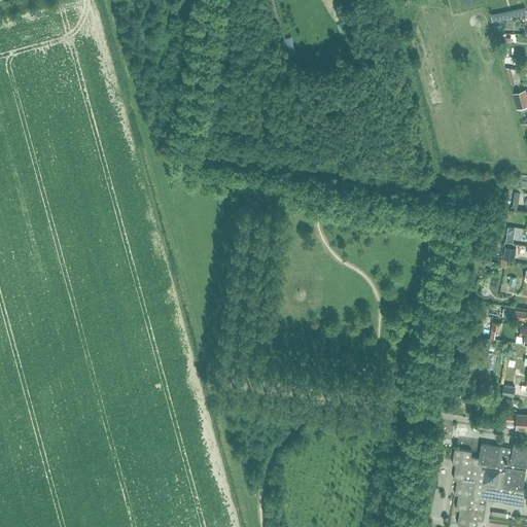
[(506,6),(489,8),(490,15),(507,13),(506,6)]
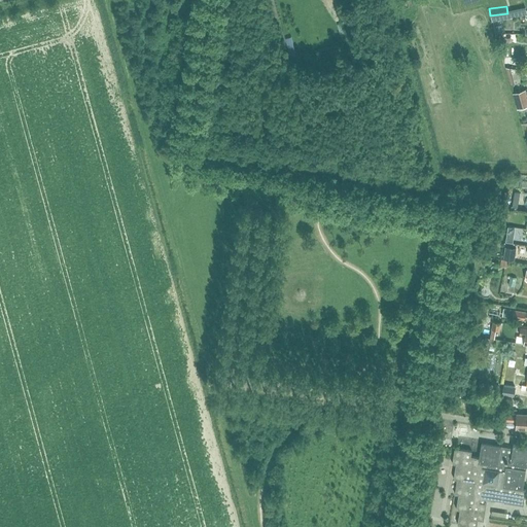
[(285,32),(287,49),(293,48),(291,31),(285,32)]
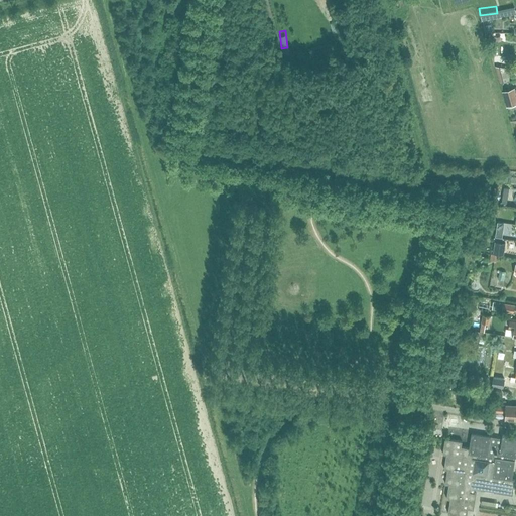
[(507,65),(508,57),(496,55),(495,62),(507,65)]
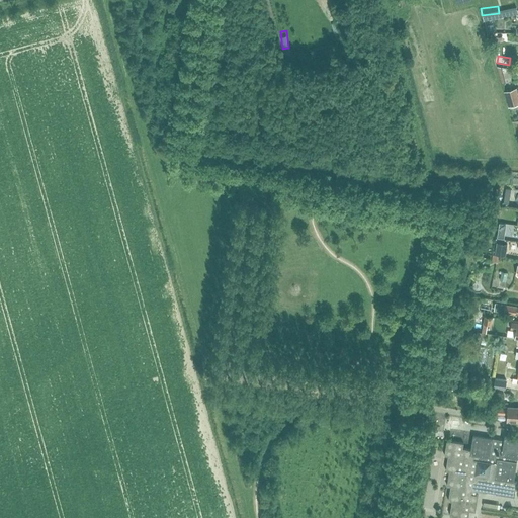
[(510,68),(499,66),(504,83),(513,80),(510,68)]
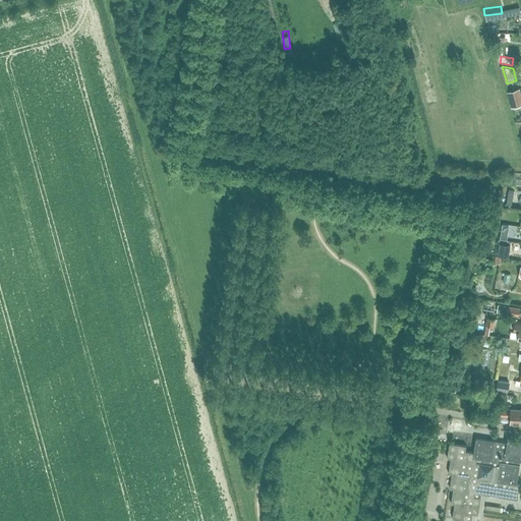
[(508,93),(510,101),(520,96),(520,95),(519,89),(508,93)]
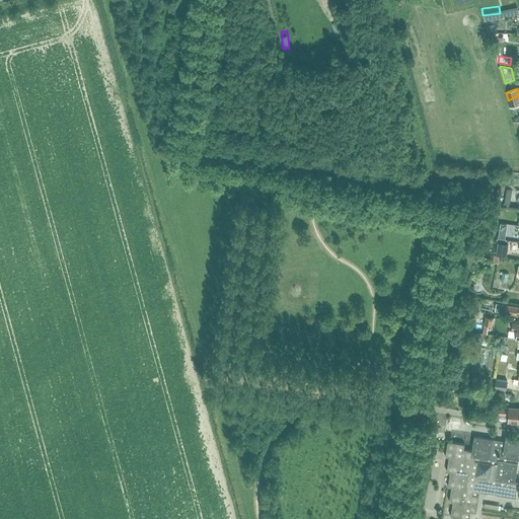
[(518,95),(508,100),(510,107),(518,104),(518,95)]
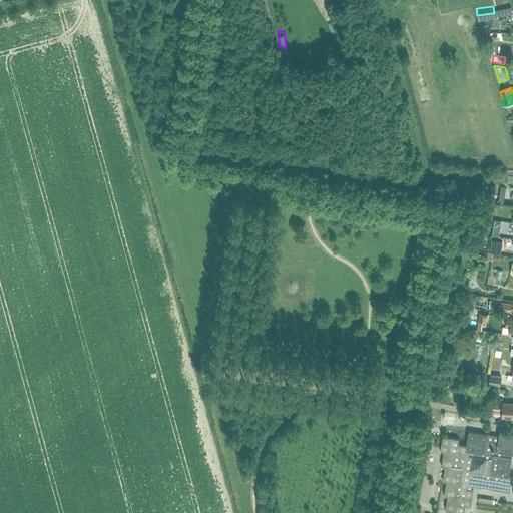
[(492,245),(491,252),(498,253),(500,253),(502,241),(493,239),(492,245)]
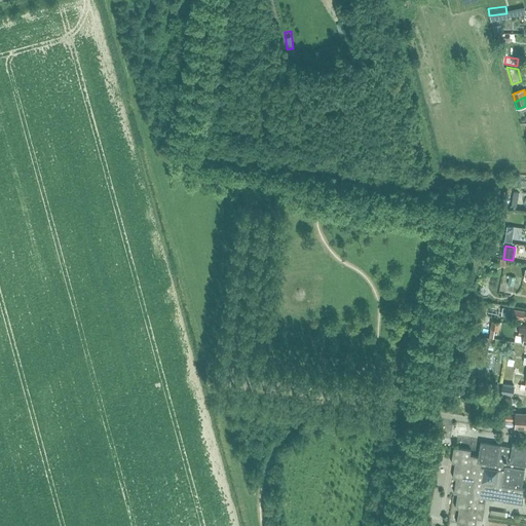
[(503,307),(502,315),(512,316),(514,308),(503,307)]
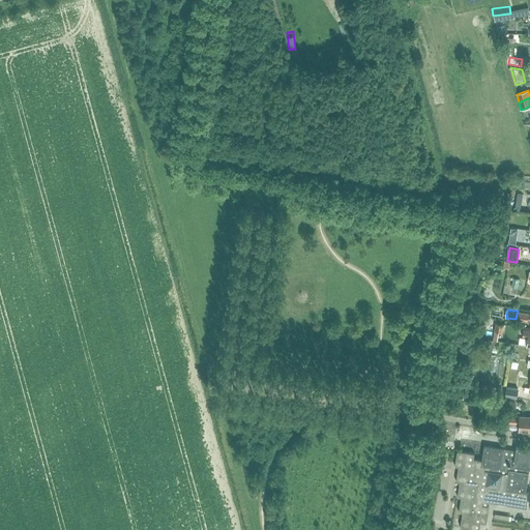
[(529,313),(518,311),(516,319),(528,321),(528,320),(529,320),(529,313)]
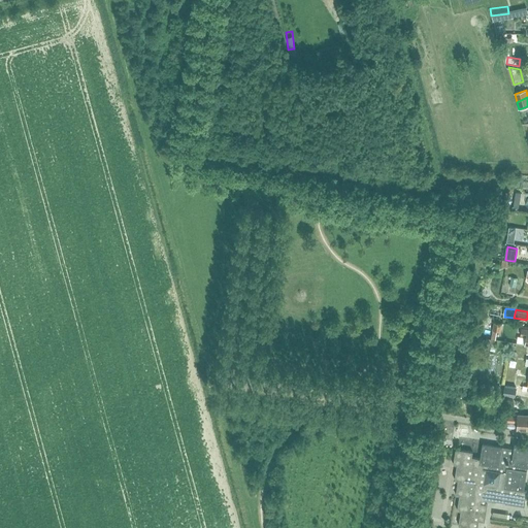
[(491,337),(496,338),(497,330),(501,330),(502,324),(494,323),(491,337)]
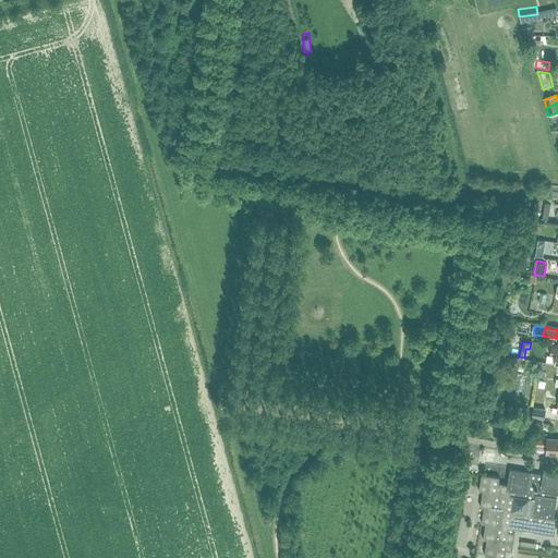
[(544,419),(546,409),(533,407),(532,416),(544,419)]
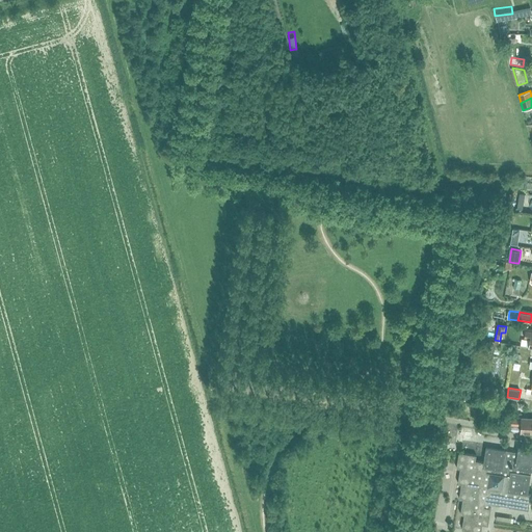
[(521,425),(521,431),(531,431),(531,418),(522,417),(522,418),(510,417),(510,419),(508,419),(508,424),(521,425)]
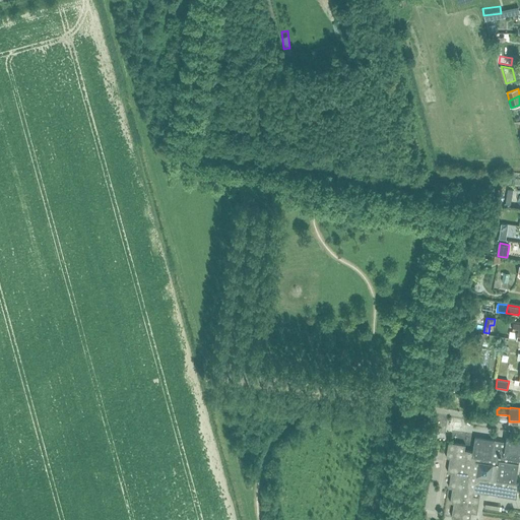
[(449,442),(446,457),(450,457),(448,472),(451,472),(449,486),(453,488),(450,502),(454,503),(452,517),(470,519),(470,517),(471,512),(473,512),(477,513),(479,501),(479,496),(473,495),(473,491),(489,493),(498,494),(498,495),(517,498),(519,483),(516,482),(519,463),(519,459),(519,458),(519,439),(507,437),(505,447),(494,446),(495,440),(475,437),(472,451),(465,450),(465,444),(449,442)]
